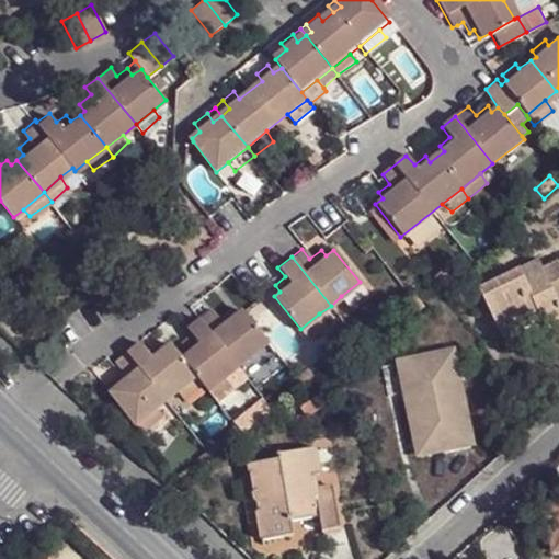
[(535,266),(476,294),(495,331),(532,315),(535,322),(540,330),(558,321),(558,316),(555,305),(558,301),(558,275),(555,266),(539,272),(535,266)]
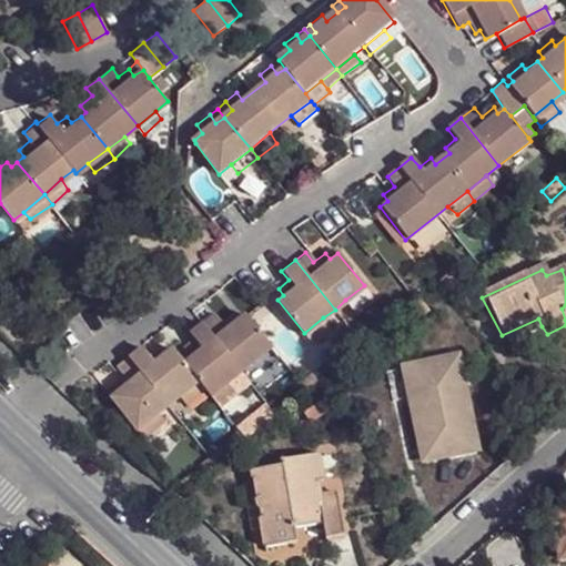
[(444,283),(440,287),(445,295),(458,283),(450,273),(441,281),(444,283)]
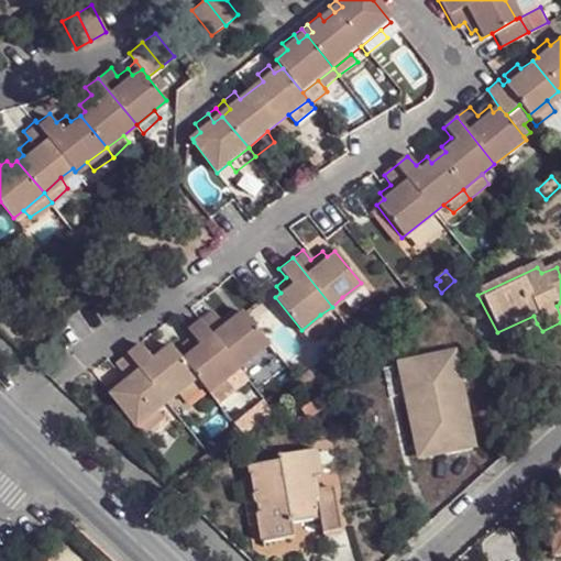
[(350,306),(367,292),(361,283),(342,297),(350,306)]
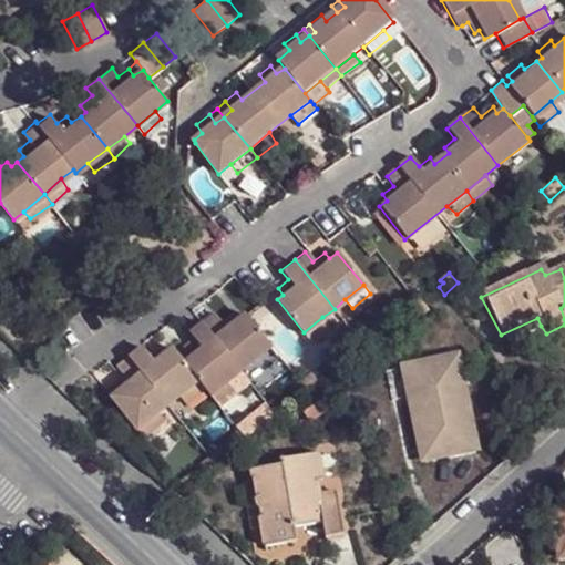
[(187,349),(193,356),(184,360),(199,378),(206,387),(211,391),(230,377),(226,371),(247,355),(250,360),(270,345),(246,314),(238,319),(233,312),(223,320),(216,311),(191,331),(198,341),(187,349)]
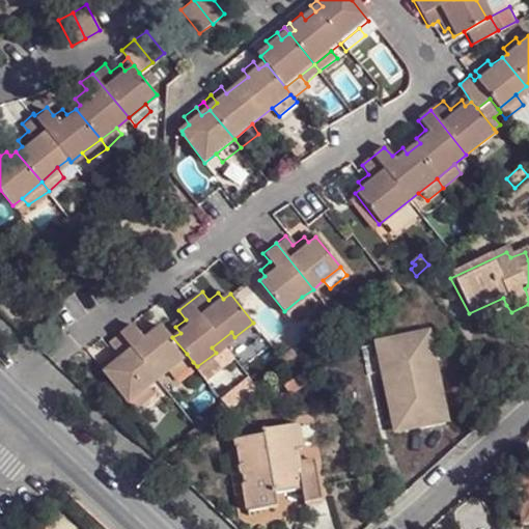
[(290,318),(308,304),(302,297),(284,311),(290,318)]
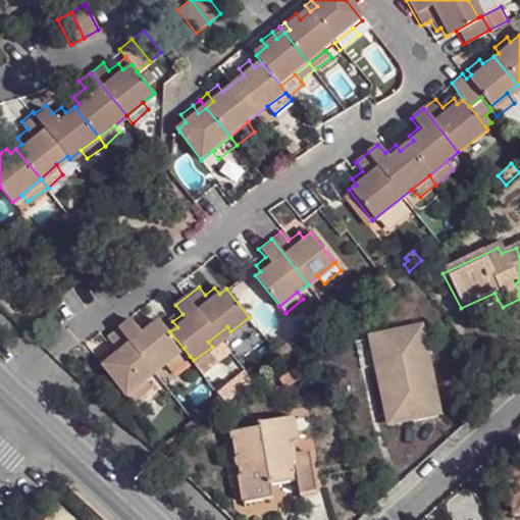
[(495,293),(461,308),(463,316),(498,300),(495,293)]
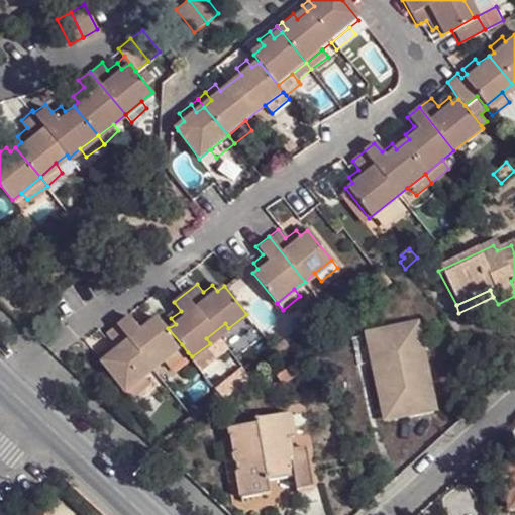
[(328,310),(336,304),(329,294),(321,301),(323,304),(328,310)]
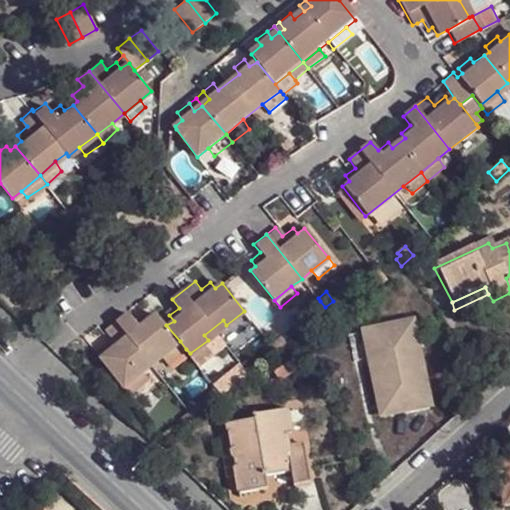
[(325,307),(320,301),(310,308),(316,315),(325,307)]
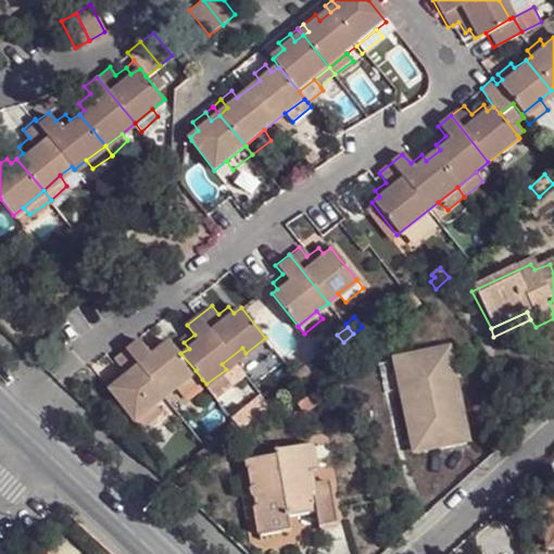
[(246,353),(251,361),(272,344),(265,338),(246,353)]
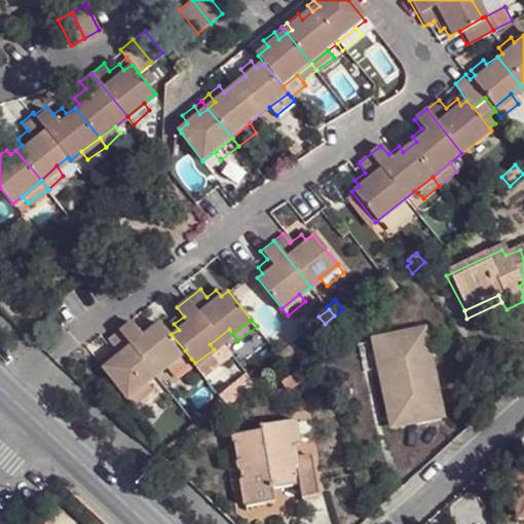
[(106,357),(110,363),(104,368),(128,399),(146,384),(167,366),(185,350),(171,334),(159,321),(152,327),(149,322),(139,331),(133,323),(109,341),(115,349),(106,357)]
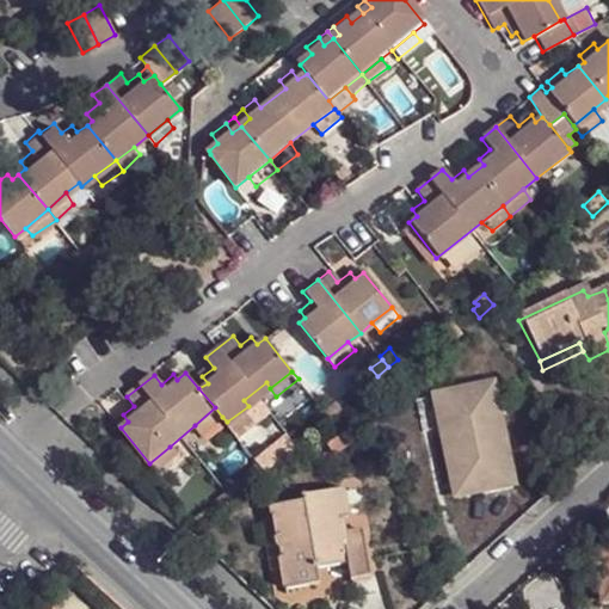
[(447,435),(441,436),(454,494),(510,481),(488,383),(440,395),(447,435)]
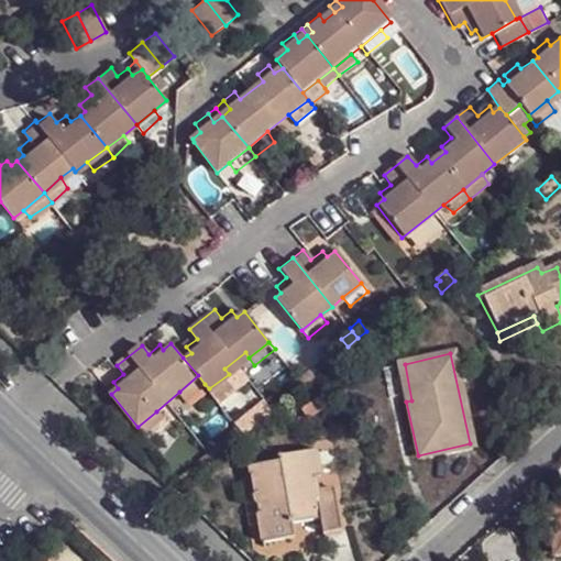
[(101,383),(119,372),(109,358),(92,369),(101,383)]
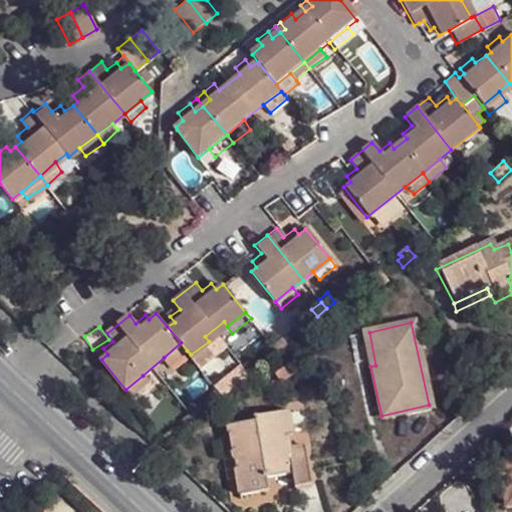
[(375,365),(369,332),(363,332),(370,366),(375,365)]
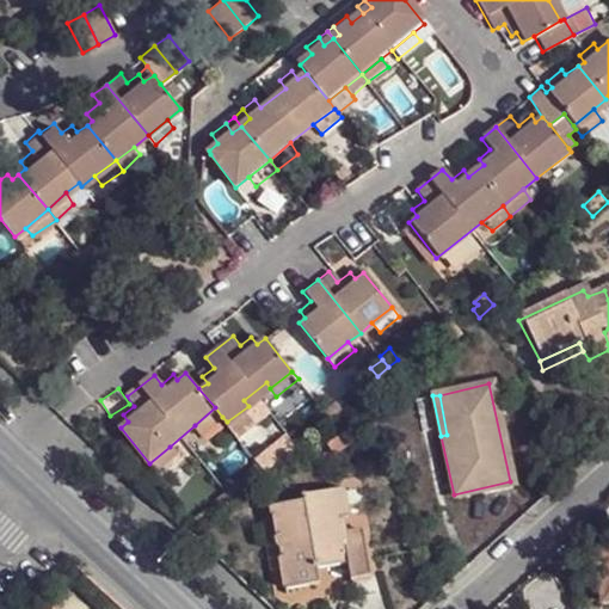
[(336,398),(324,408),(330,417),(342,406),(336,398)]
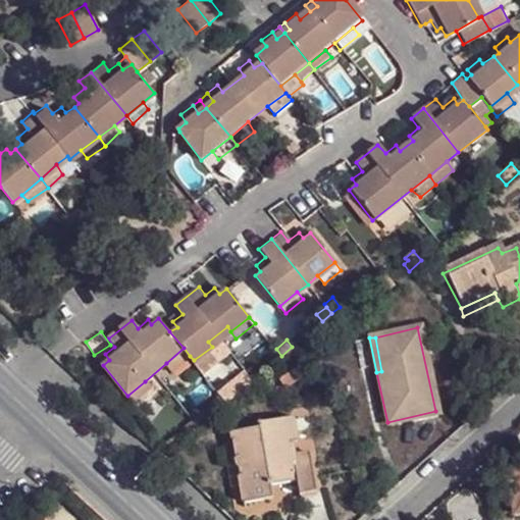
[(202,370),(218,355),(212,347),(194,360),(202,370)]
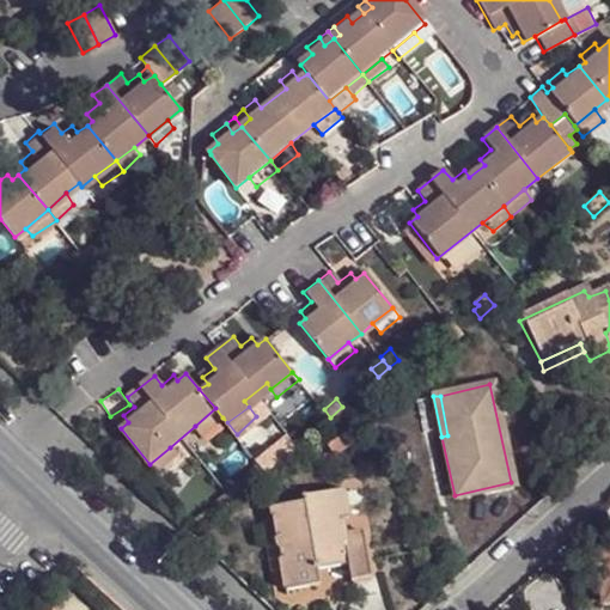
[(195,426),(201,435),(223,418),(215,408),(195,426)]
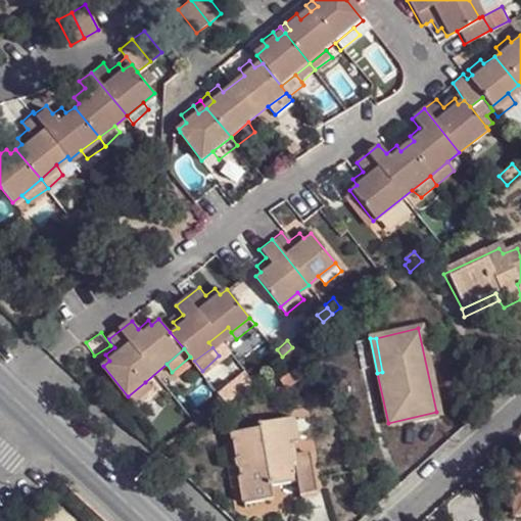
[(295,373),(288,365),(272,375),(281,386),(295,373)]
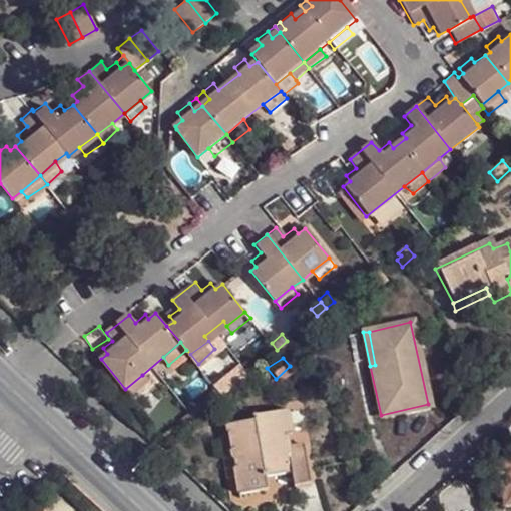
[(132,396),(148,383),(142,375),(125,389),(132,396)]
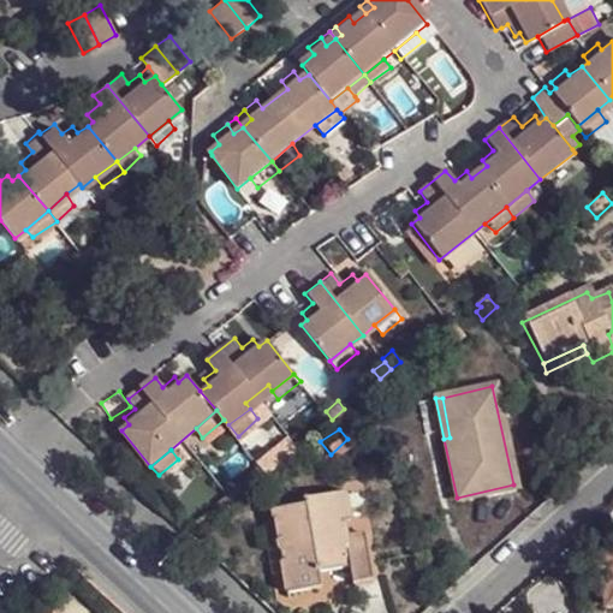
[(346,491),(304,498),(304,503),(272,511),(273,518),(277,540),(279,551),(280,551),(281,561),(280,563),(285,591),(320,587),(317,571),(350,567),(352,589),(374,585),(363,533),(346,535),(345,521),(350,519),(346,491)]
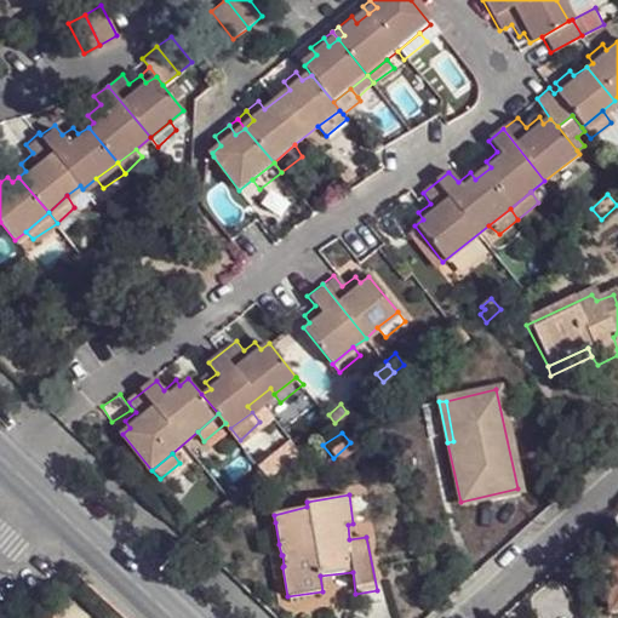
[(225,516),(238,505),(230,496),(217,507),(225,516)]
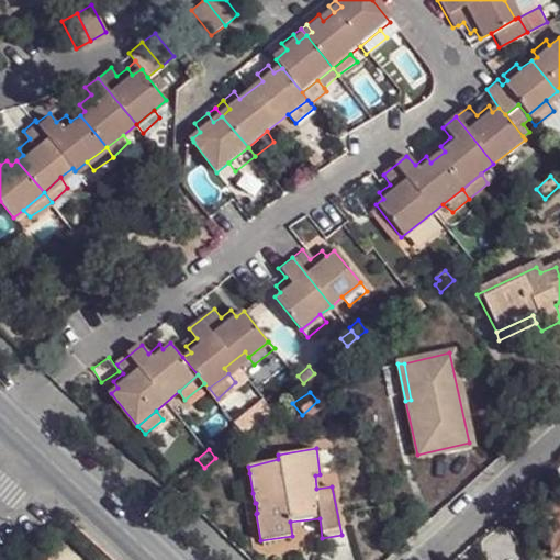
[(559,502),(540,507),(544,526),(557,524),(559,538),(559,502)]
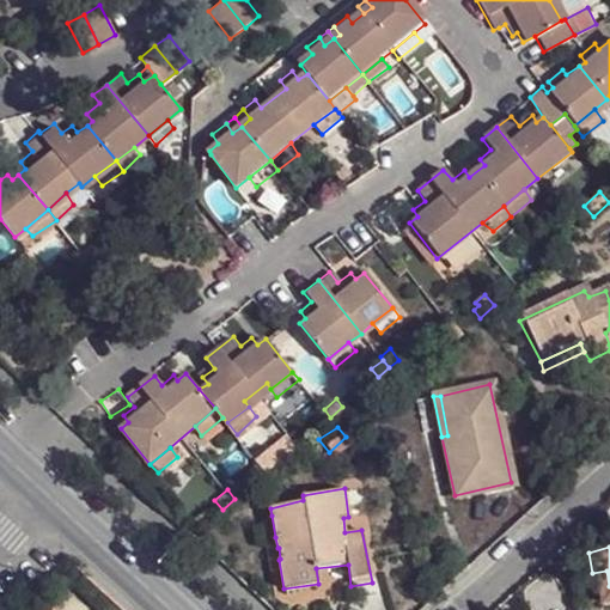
[(609,586),(607,571),(592,573),(601,608),(609,605),(609,586)]
